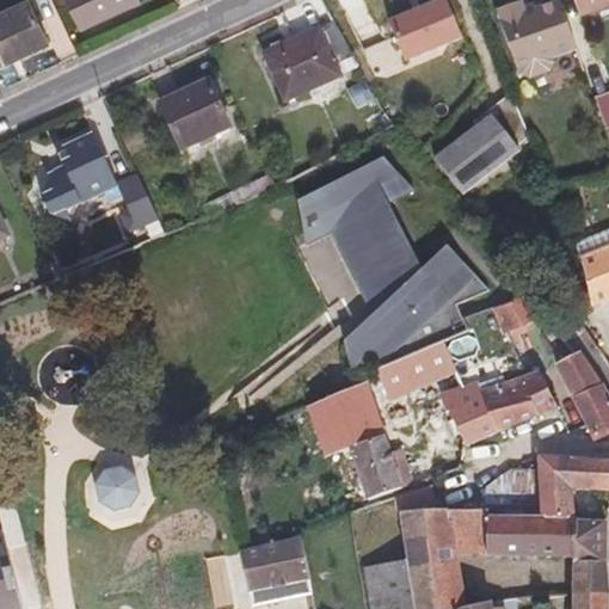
[(0,47),(6,59),(47,40),(28,0),(0,11),(0,47)]
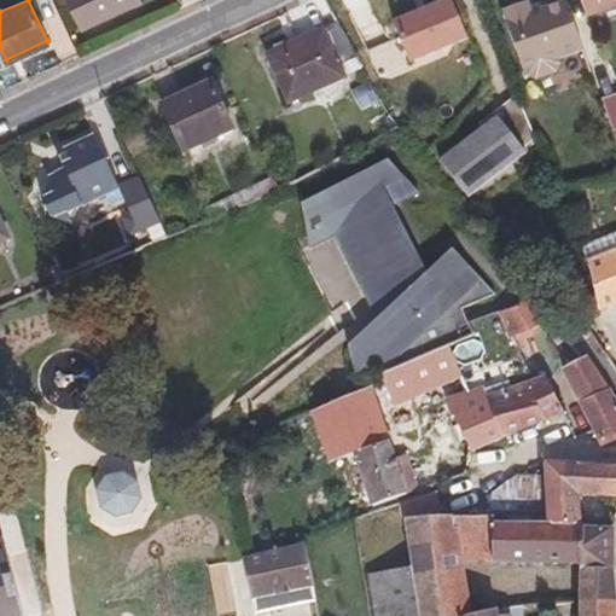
[(69,0),(82,23),(131,0),(69,0)]
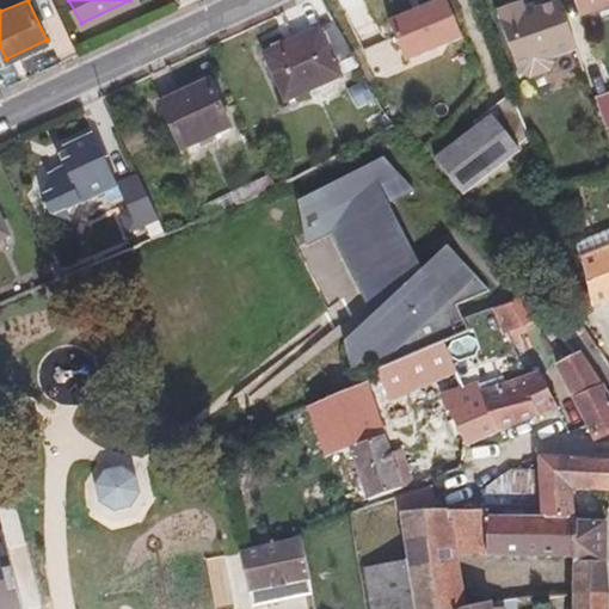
[(461,38),(444,0),(442,0),(387,23),(407,62),(461,38)]
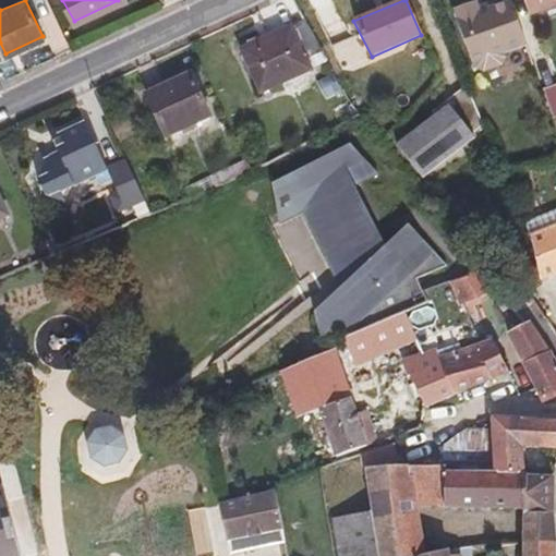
[(455,15),(472,63),(475,61),(478,68),(484,71),(502,64),(504,58),(502,52),(526,44),(509,0),(507,0),(488,8),(490,10),(480,14),(476,7),(474,1),(454,9),(456,14),(455,15)]
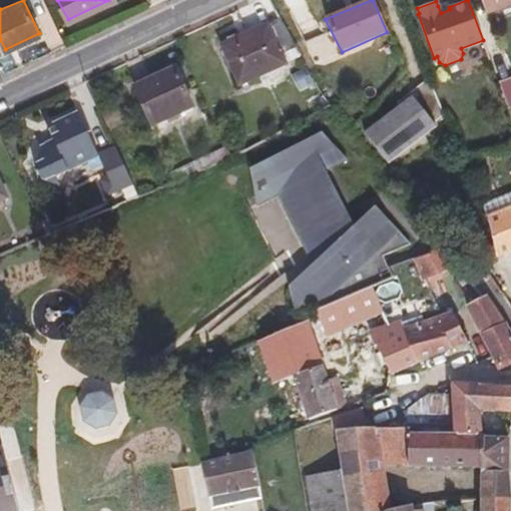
[(483,0),(487,11),(510,1),(510,0),(483,0)]
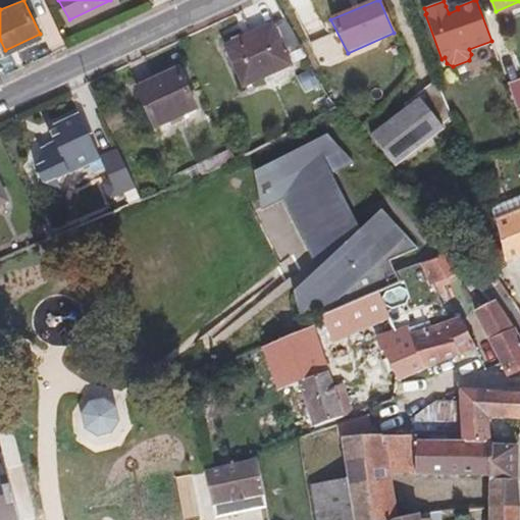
[(456,3),(446,6),(449,13),(458,9),(457,7),(456,3)]
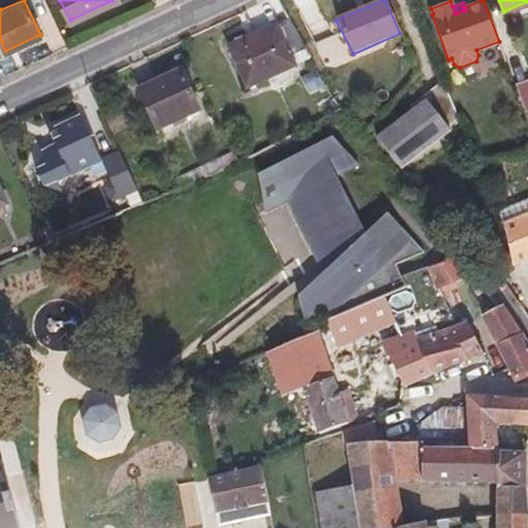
[(305,47),(291,20),(276,26),(275,24),(229,46),(247,84),(294,62),(290,55),(305,47)]
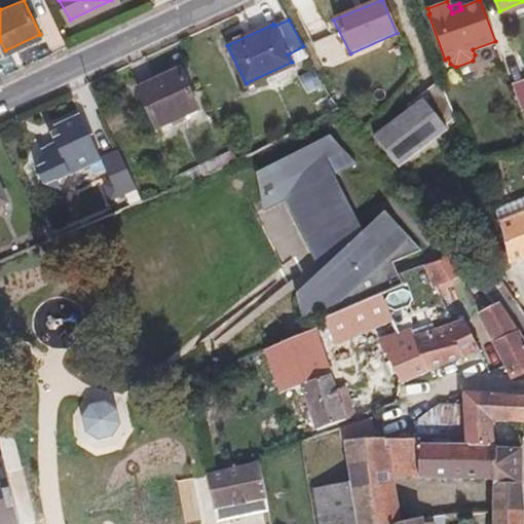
[(139,87),(157,125),(195,107),(178,69),(139,87)]
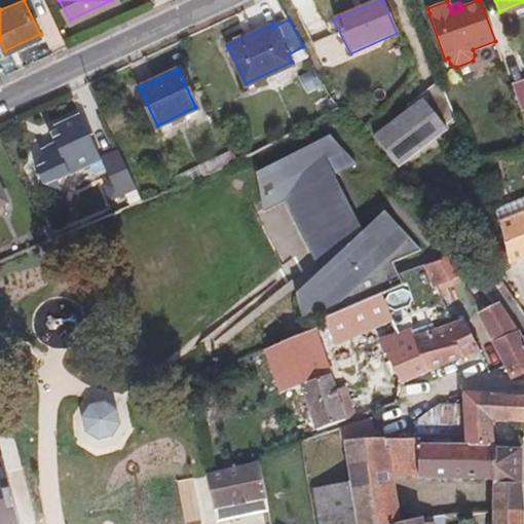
[(523,76),(510,81),(519,109),(523,107),(523,76)]
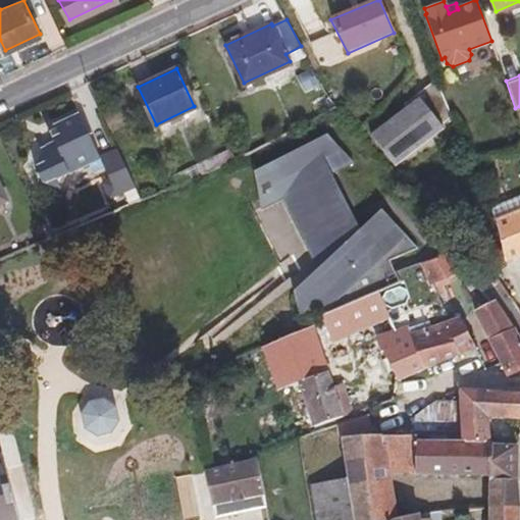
[(420,98),(443,125),(452,116),(436,80),(406,105),(408,108),(420,98)]
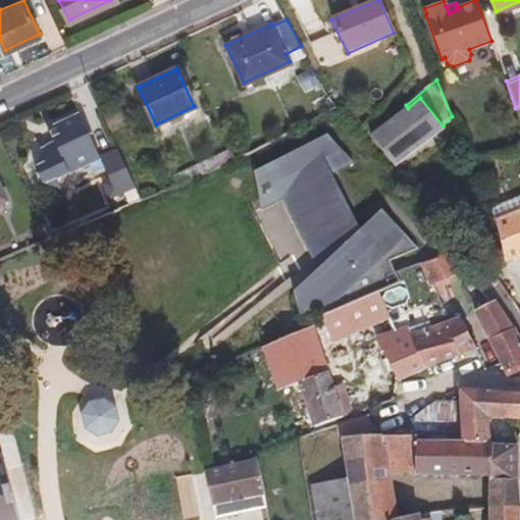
[(397,162),(443,125),(420,98),(408,108),(374,136),(397,162)]
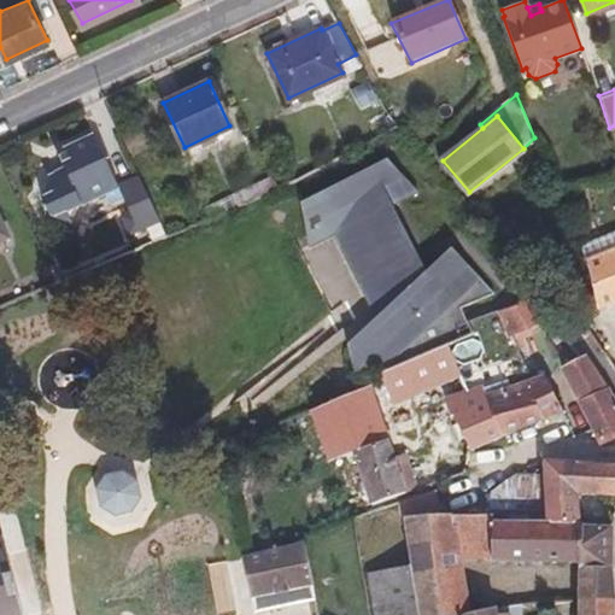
[(76,203),(116,185),(93,135),(59,151),(68,171),(50,180),(41,199),(50,215),(70,223),(76,203)]
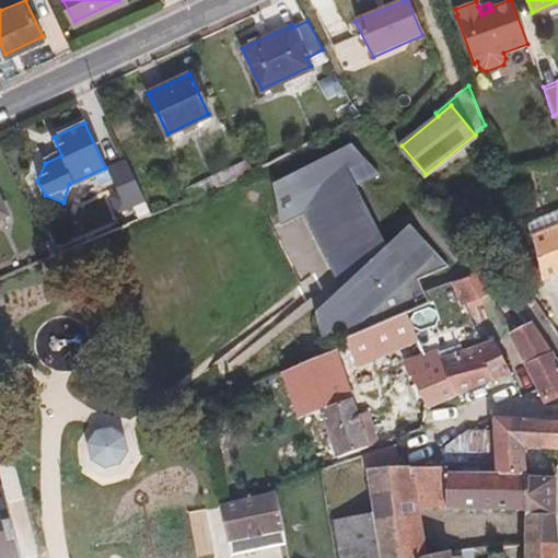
[(428,177),(477,137),(475,135),(426,174),(428,177)]
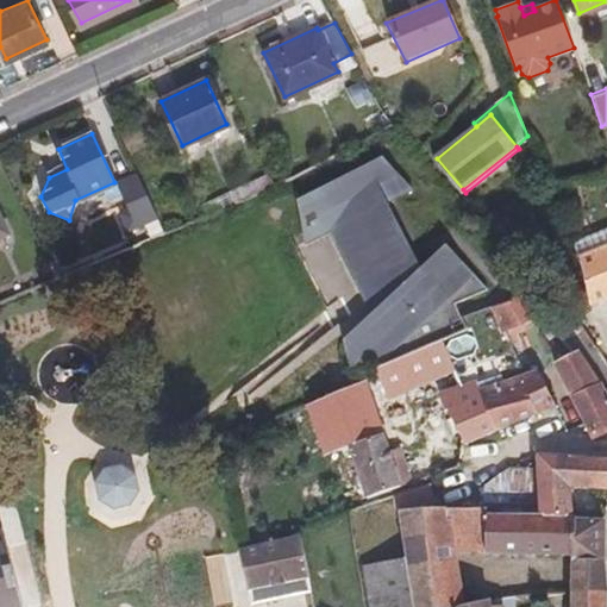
[(413,191),(387,158),(296,202),(306,245),(333,232),(363,295),(373,314),(339,344),(344,374),(374,358),(377,365),(440,338),(467,327),(463,318),(457,305),(488,288),(455,244),(425,270),(390,202),(413,191)]
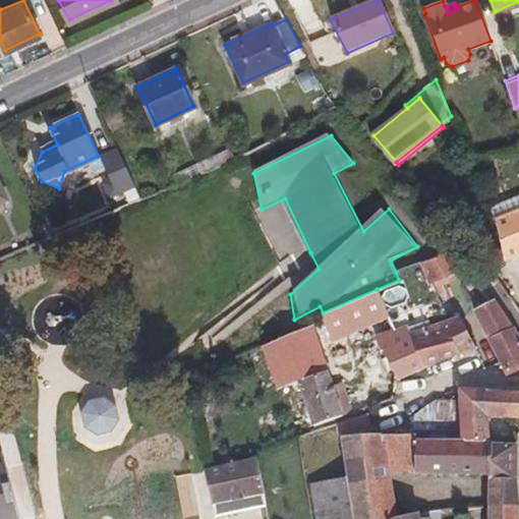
[(131,179),(117,148),(98,157),(105,171),(98,175),(105,191),(129,180),(131,179)]
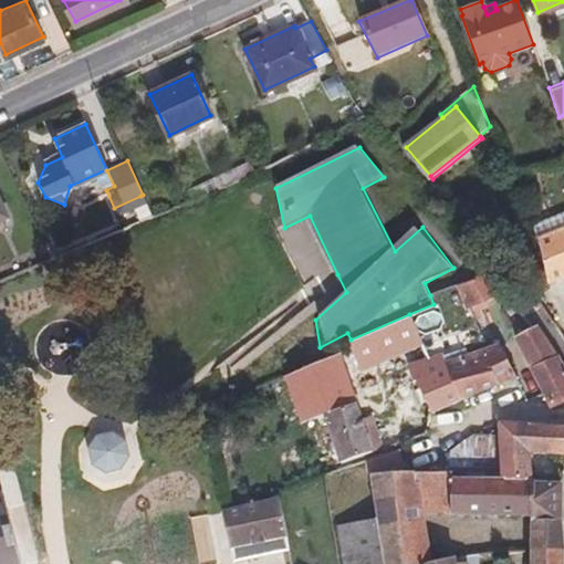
[(150,215),(141,196),(114,208),(121,227),(150,215)]
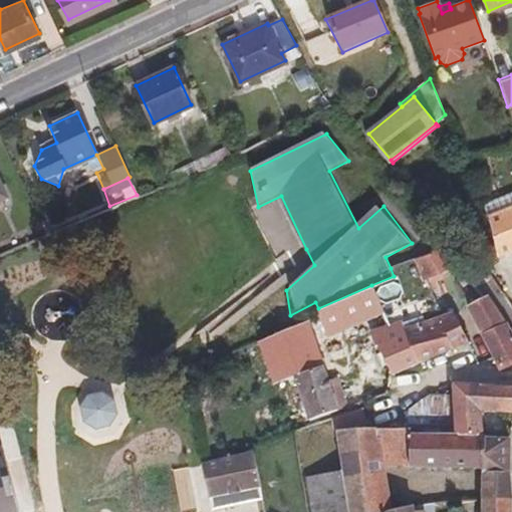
[(511,205),(511,190),(483,202),(488,215),(511,205)]
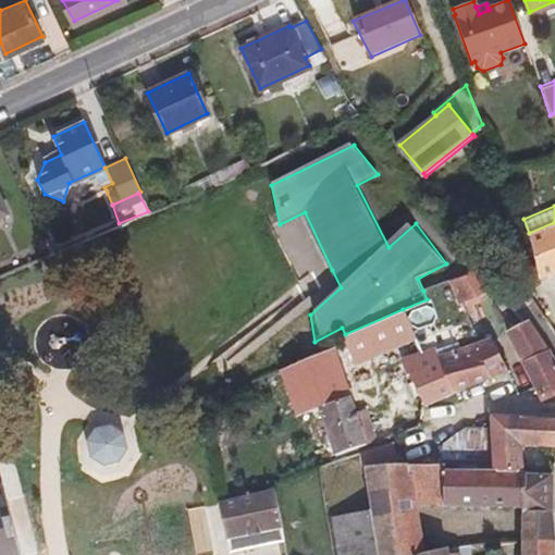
[(554,222),(529,233),(538,269),(518,278),(523,285),(554,271),(554,222)]
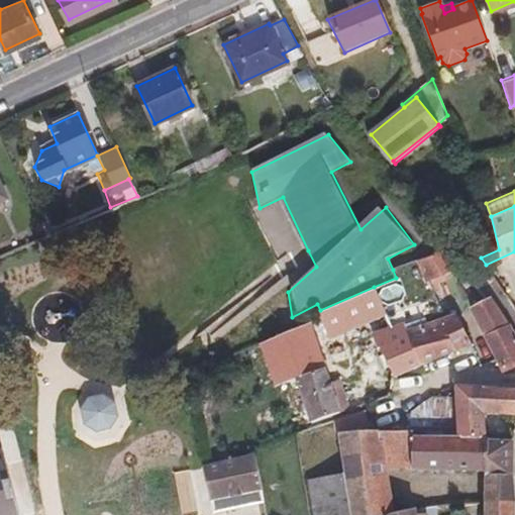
[(424,282),(460,267),(446,246),(415,260),(424,282)]
